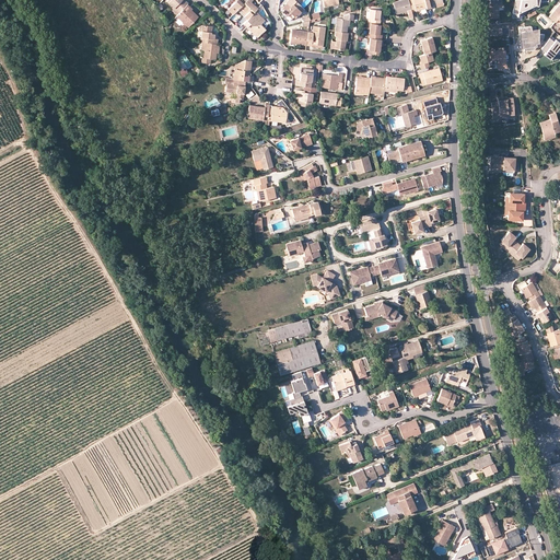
[(185,0),(185,1),(183,0),(168,0),(167,1),(173,7),(179,12),(188,3),(189,3),(185,0)]
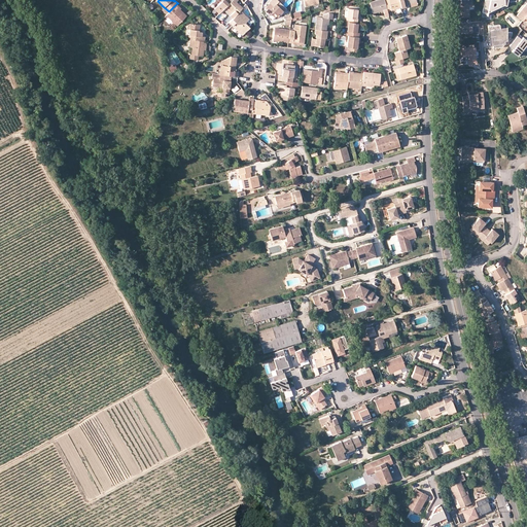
[(220,0),(221,1),(215,8),(219,13),(223,9),(225,7),(229,3),(226,1),(226,0),(220,0)]
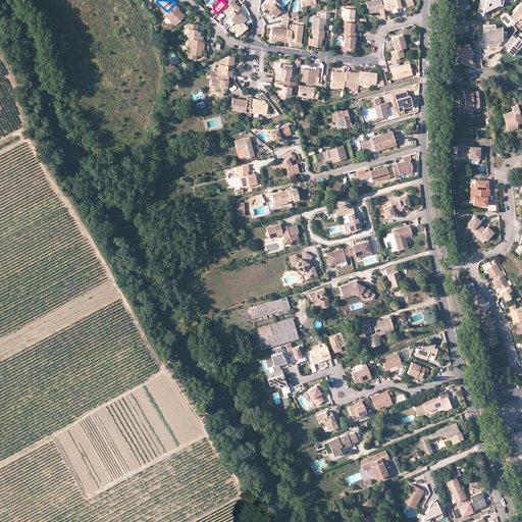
[(227,15),(230,18),(240,8),(241,7),(235,1),(236,0),(229,0),(226,3),(223,7),(229,13),(227,15)]
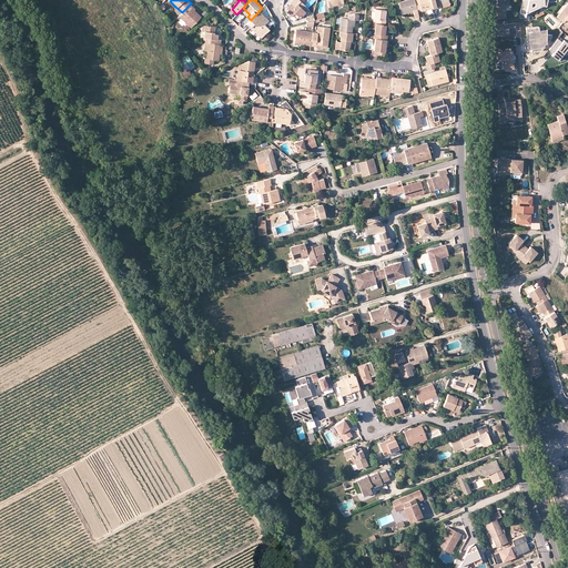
[(286,11),(291,16),(293,14),(296,18),(297,17),(300,18),(305,11),(306,12),(310,9),(300,0),(292,0),(291,1),(291,2),(287,7),(288,9),(286,11)]
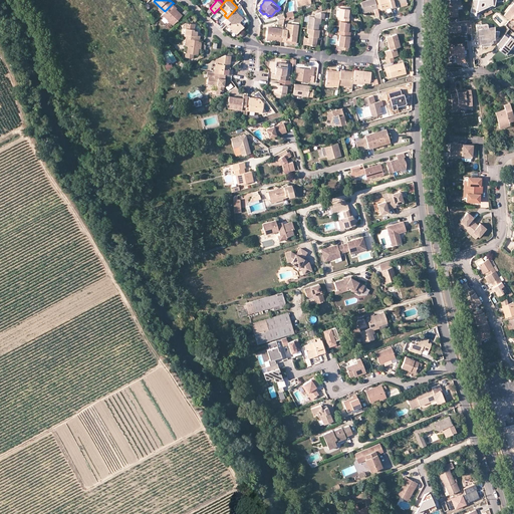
[(365,0),(360,1),(363,12),(373,10),(375,15),(378,14),(377,11),(374,0),(365,0)]
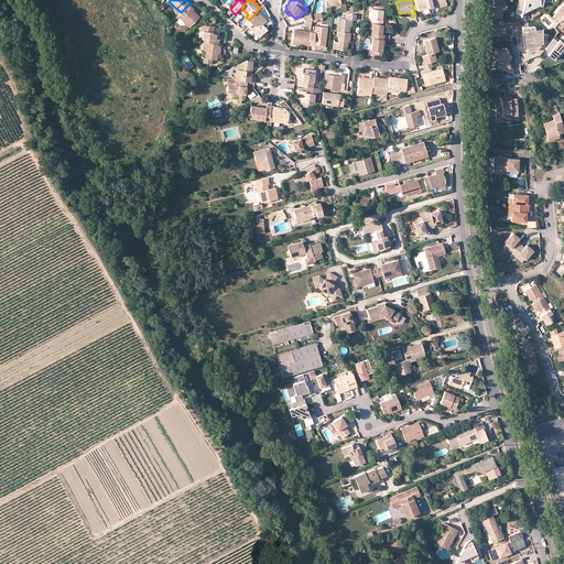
[(430,8),(426,0),(411,0),(414,12),(430,8)]
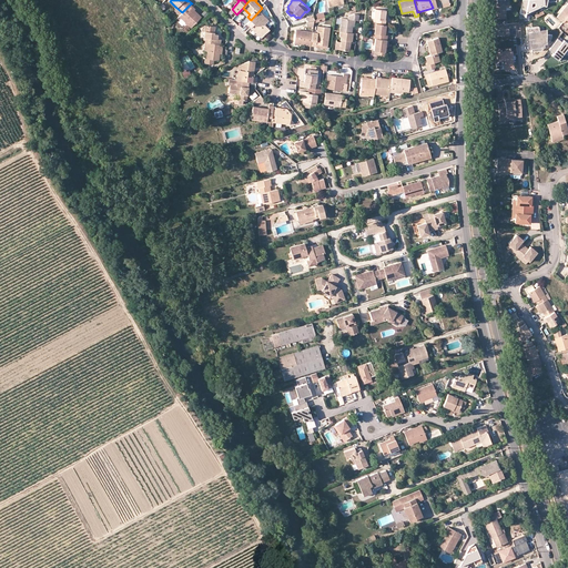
[(509,6),(508,0),(496,0),(497,3),(493,3),(494,19),(506,18),(504,6),(509,6)]
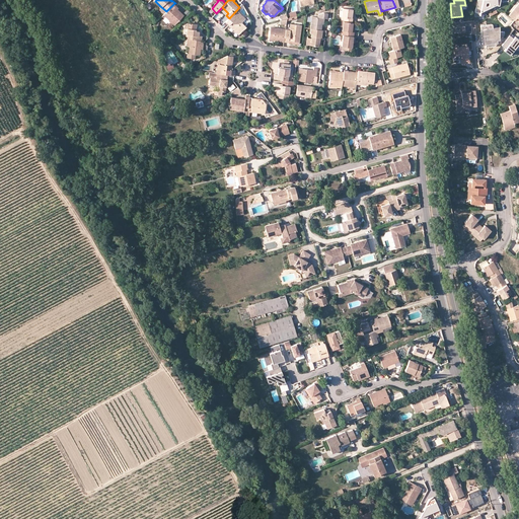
[(499,0),(476,0),(475,12),(482,13),(484,10),(494,4),(498,5),(499,0)]
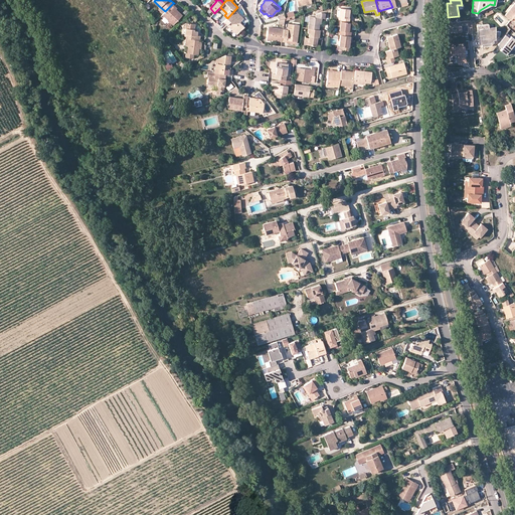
[(177,9),(176,9),(174,7),(176,6),(173,3),(165,11),(163,13),(163,14),(170,22),(173,24),(182,15),(177,9)]
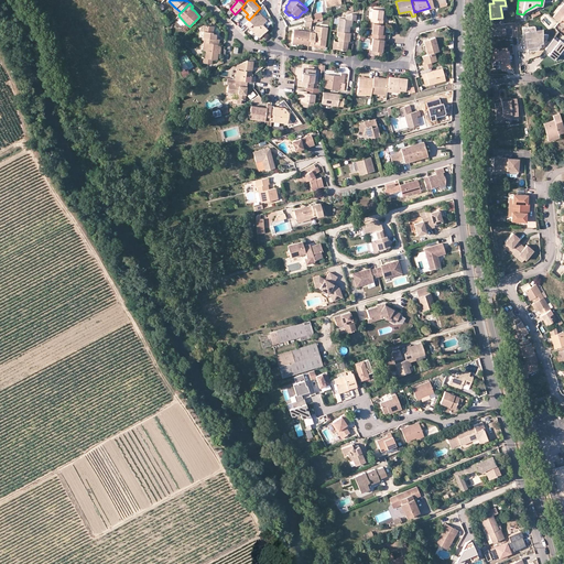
[(553,17),(559,21),(559,20),(563,24),(563,3),(553,17)]
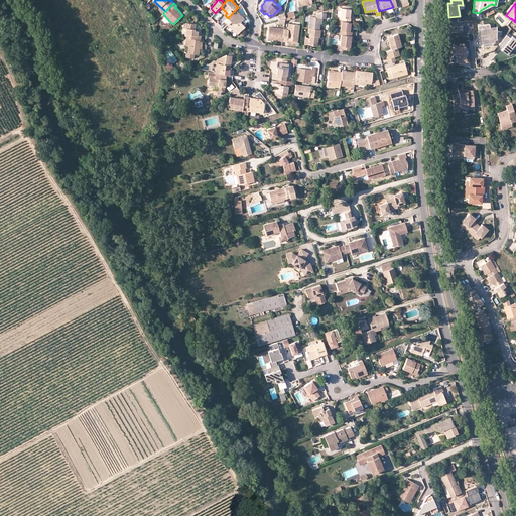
[(227,13),(221,7),(219,9),(225,15),(227,13)]
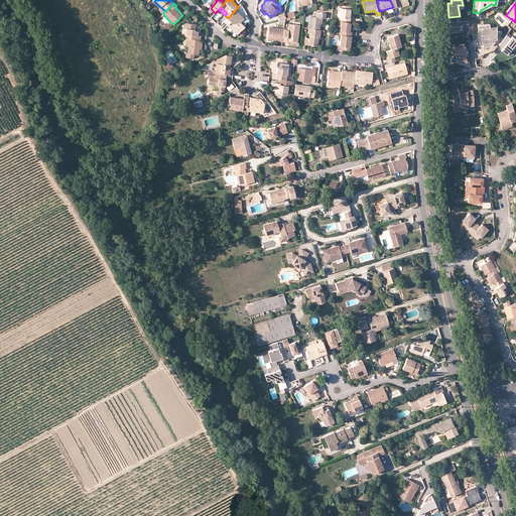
[(244,25),(246,23),(243,20),(244,18),(237,12),(239,10),(237,8),(228,18),(225,22),(227,24),(231,21),(232,23),(229,26),(237,34),(245,26),(244,25)]
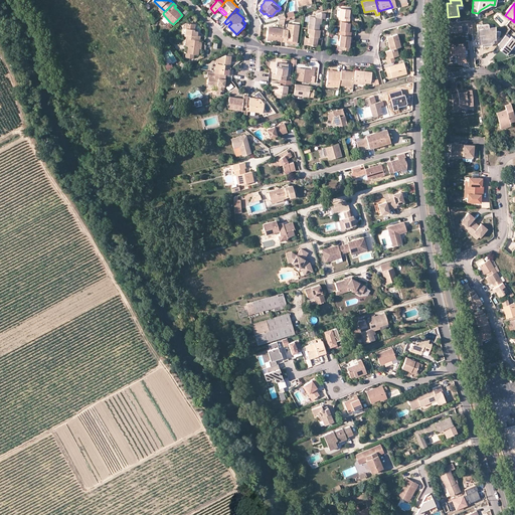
[(340,8),(339,16),(345,17),(345,21),(349,22),(350,18),(348,18),(349,14),(349,9),(340,8)]
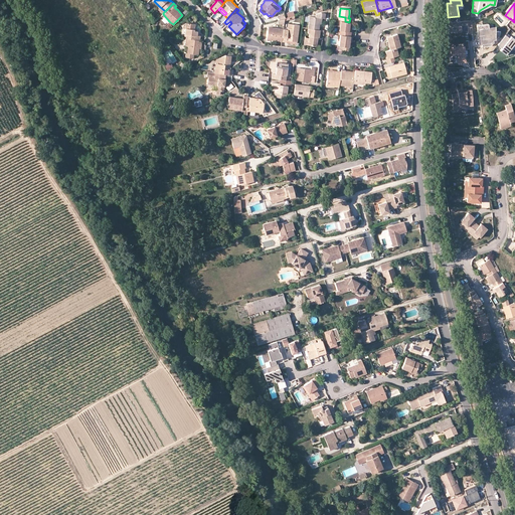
[(308,28),(319,30),(320,24),(320,17),(323,17),(324,18),(325,13),(321,12),(316,14),(315,16),(310,16),(310,17),(308,28)]
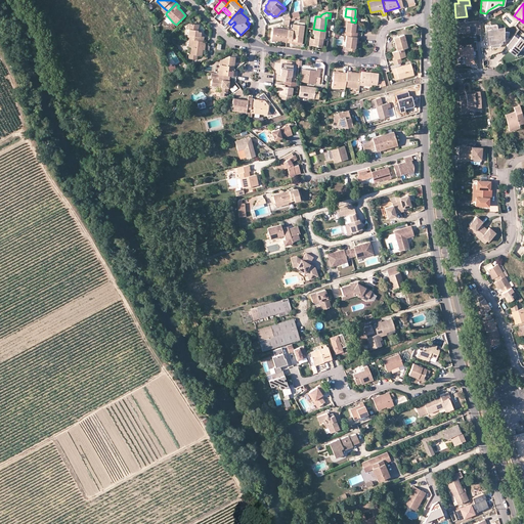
[(166,14),(164,16),(171,24),(173,23),(166,14)]
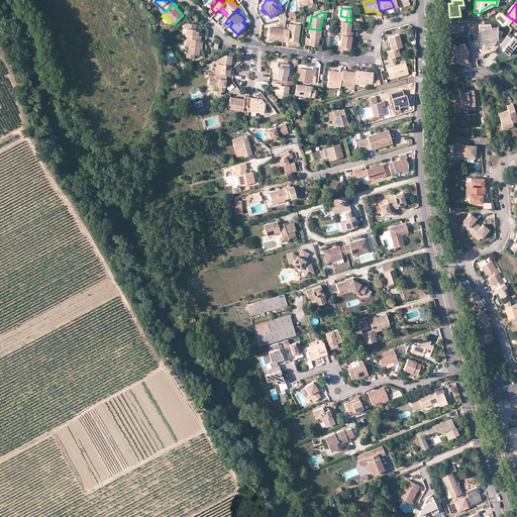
[(341,21),(340,26),(339,34),(341,34),(351,36),(352,31),(349,31),(350,26),(350,22),(346,21),(341,21)]
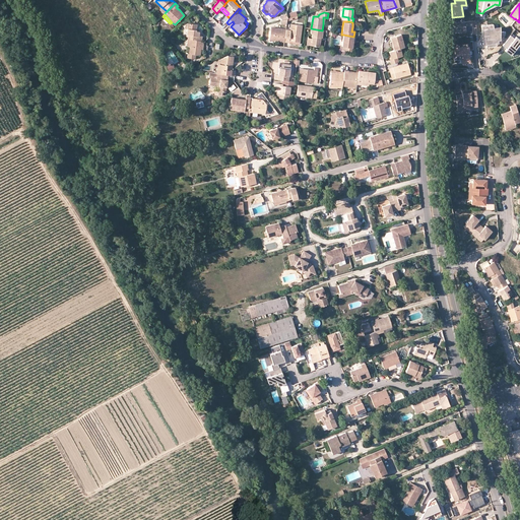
[(476,34),(475,21),(450,23),(451,34),(466,33),(465,26),(471,25),(472,34),(476,34)]
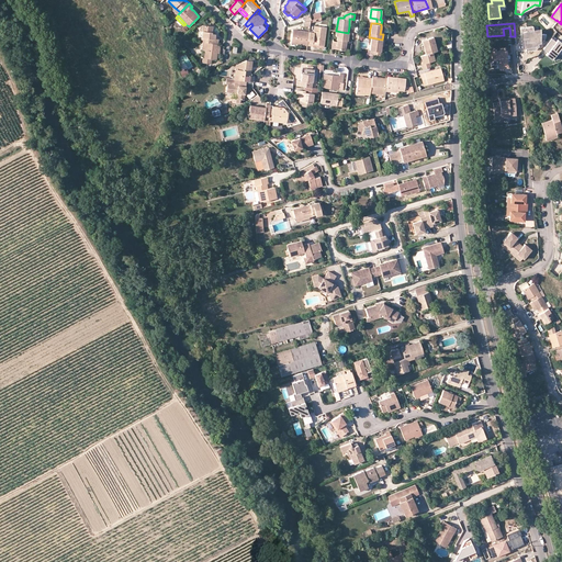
[(206,42),(218,44),(218,40),(217,38),(215,38),(215,34),(213,33),(213,31),(213,26),(203,24),(202,31),(203,31),(201,42),(203,42),(206,42)]
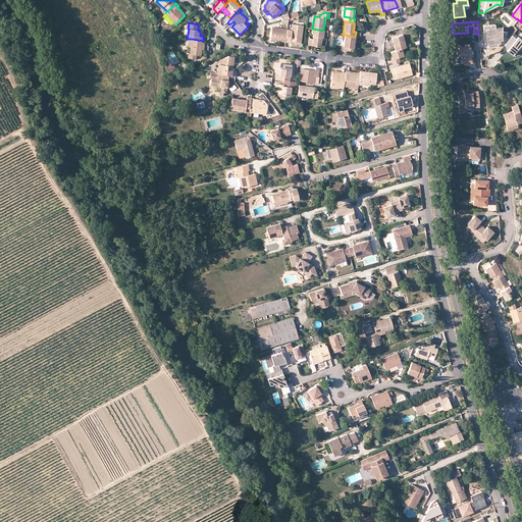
[(290,43),(290,41),(301,42),(303,25),(296,24),(296,29),(292,29),(291,30),(288,30),(285,42),(290,43)]
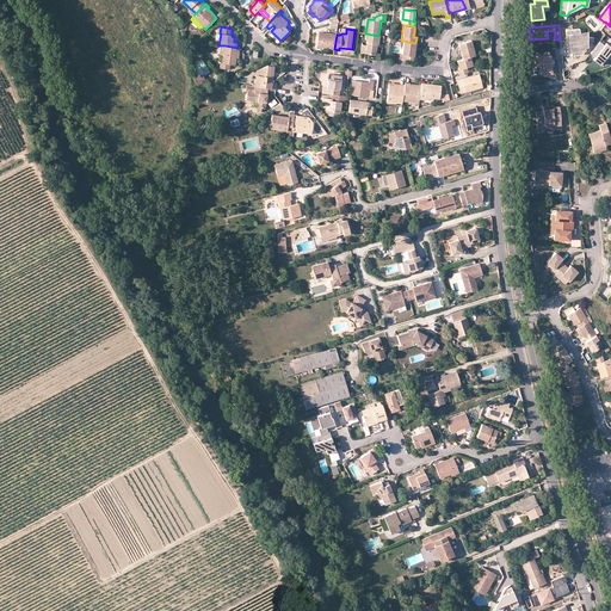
[(579,39),(579,29),(569,30),(572,54),(582,53),(581,49),(587,49),(586,47),(588,47),(592,42),(592,38),(579,39)]
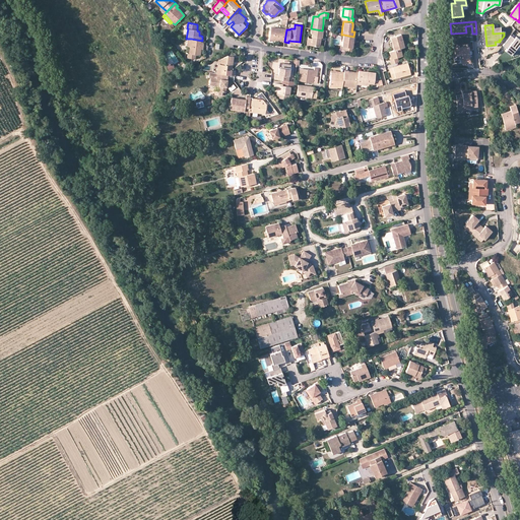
[(284,42),(286,29),(271,26),(269,40),(275,41),(275,40),(279,40),(279,41),(284,42)]
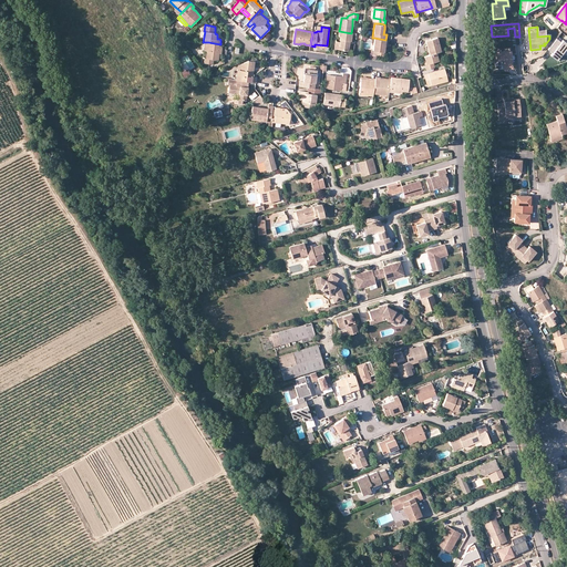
[(334,49),(349,50),(350,41),(351,41),(352,33),(351,33),(339,31),(339,35),(340,37),(339,41),(336,41),(334,49)]
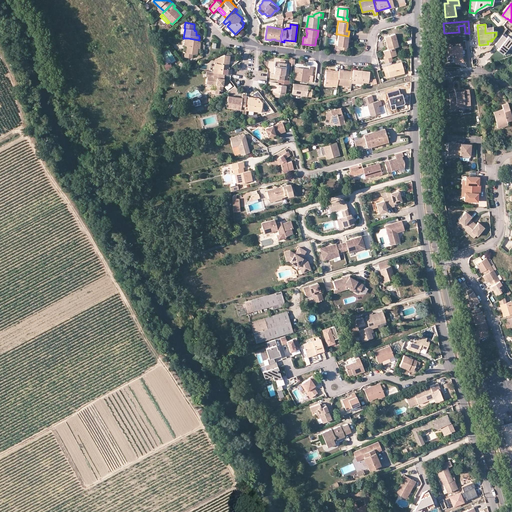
[(338,34),(337,45),(340,46),(339,49),(346,50),(347,43),(348,36),(338,34)]
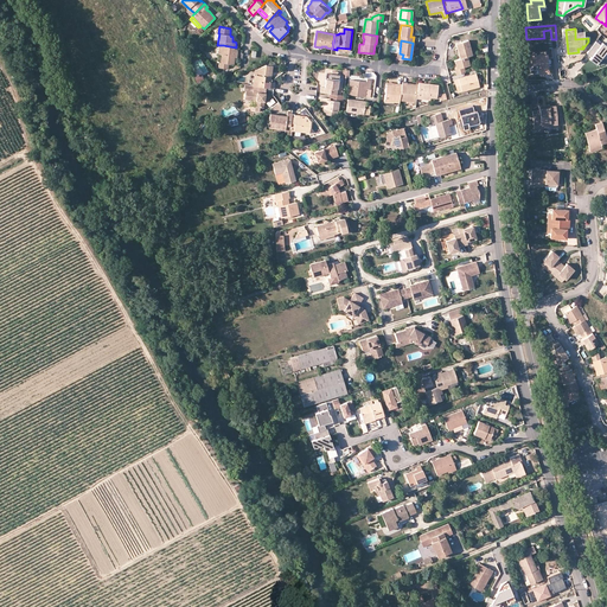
[(467,56),(472,55),(468,40),(455,44),(459,58),(467,56)]
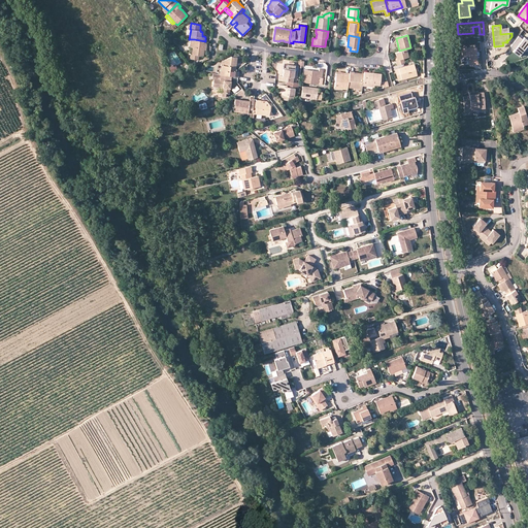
[(522,38),(518,36),(510,46),(515,50),(513,52),(518,56),(525,46),(527,47),(527,40),(523,37),(522,38)]
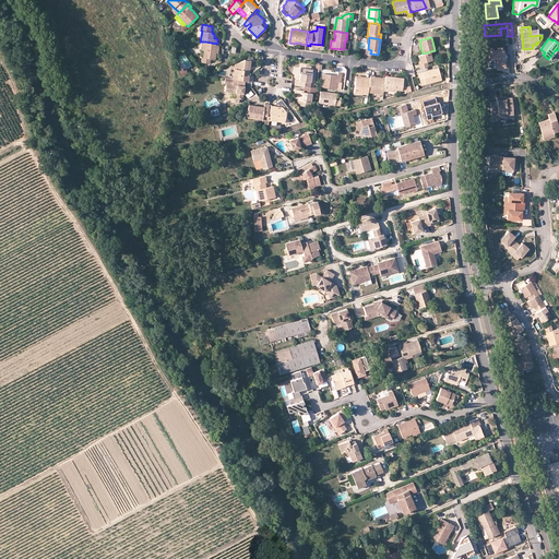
[(205,42),(204,50),(203,58),(202,58),(202,61),(210,63),(211,59),(216,59),(216,52),(217,46),(217,44),(205,42)]
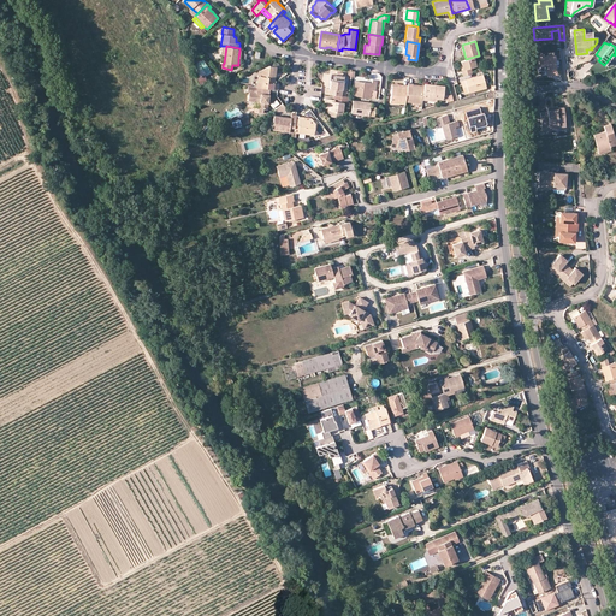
[(538,65),(545,64),(546,64),(548,66),(545,66),(545,73),(556,73),(555,59),(561,59),(560,48),(554,49),(554,55),(538,57),(538,65)]
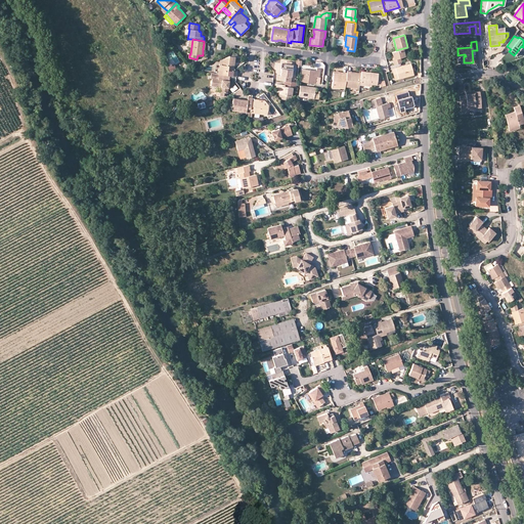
[(402,61),(400,57),(405,55),(403,48),(396,50),(392,51),(393,56),(394,58),(393,59),(394,63),(402,61)]
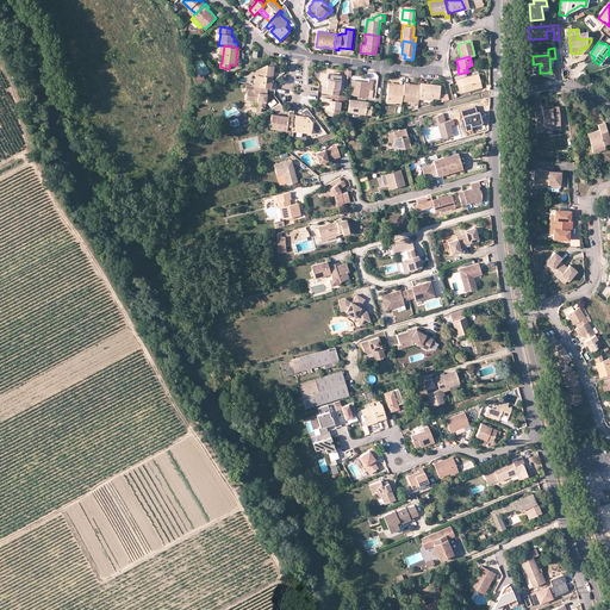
[(277,82),(273,82),(274,67),(267,64),(260,68),(259,75),(256,74),(254,86),(268,87),(275,88),(277,82)]
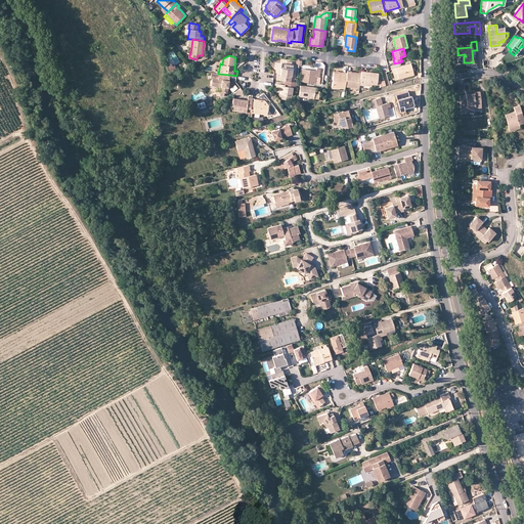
[(277,79),(291,81),(293,64),(292,64),(292,61),(287,61),(287,63),(282,63),(281,71),(280,76),(277,76),(277,79)]
